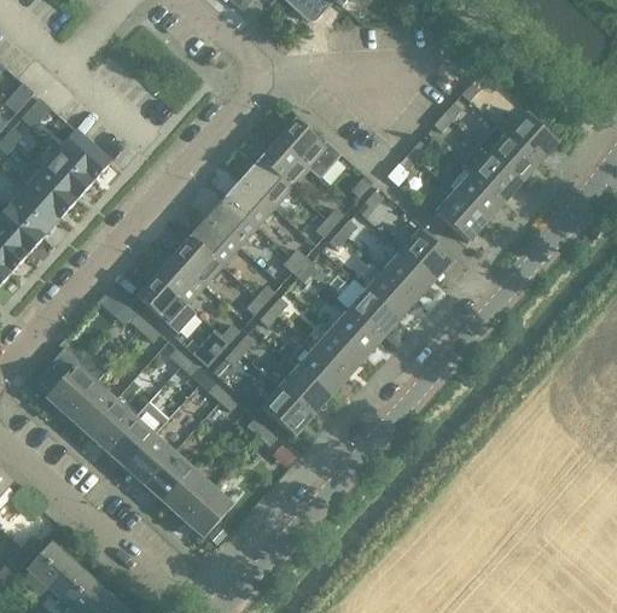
[(289,0),(307,16),(309,18),(314,18),(318,17),(332,0),(341,0),(343,3),(345,0),(289,0)]
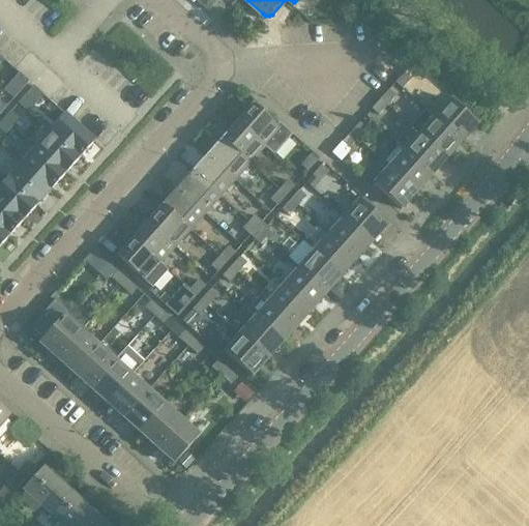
[(13,95),(29,79),(20,69),(4,87),(13,95)]
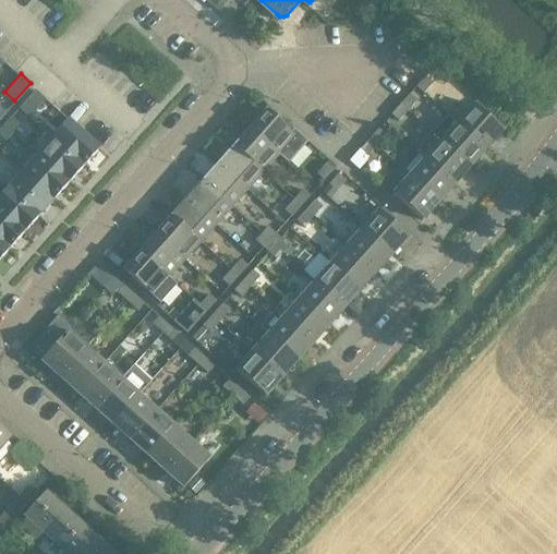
[(426,73),(416,83),(424,89),(433,80),(426,73)]
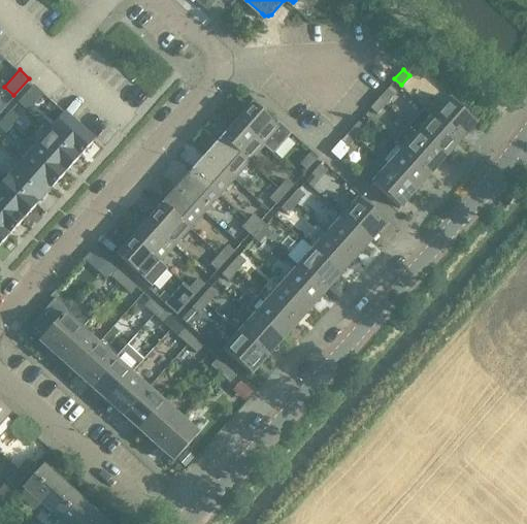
[(28,108),(43,91),(34,83),(19,99),(28,108)]
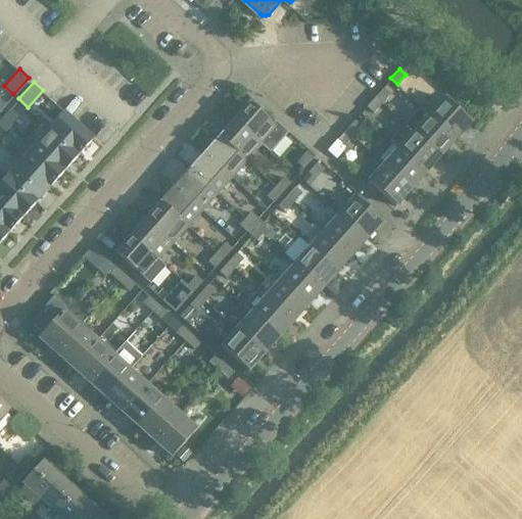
[(376,94),(383,100),(391,91),(384,85),(376,94)]
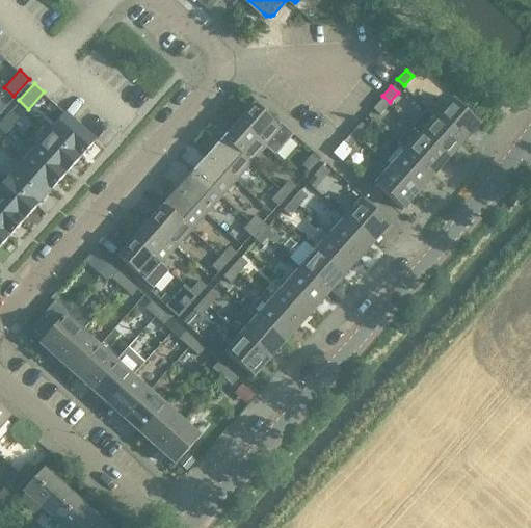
[(382,96),(373,106),(380,112),(390,102),(382,96)]
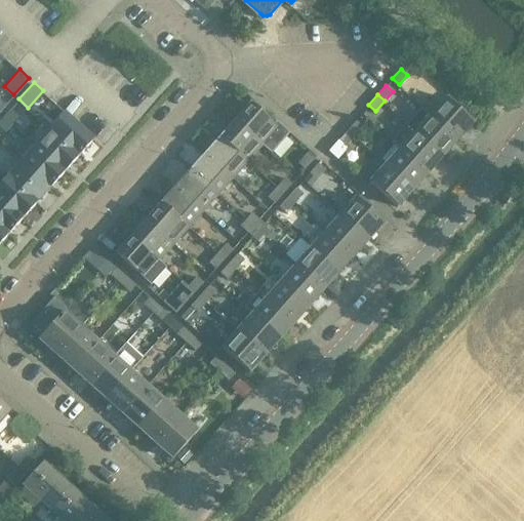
[(446,95),(431,112),(458,136),(474,120),(446,95)]
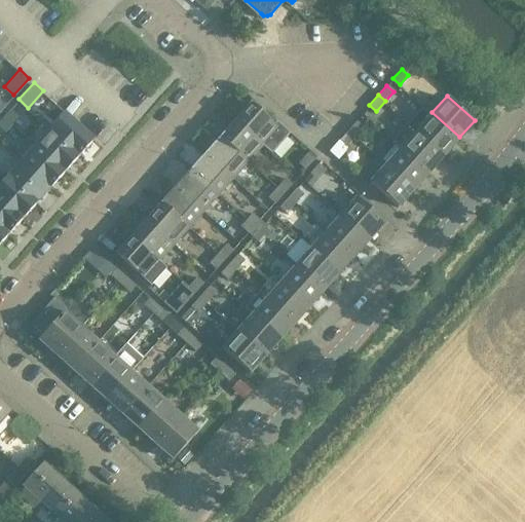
[(251,100),(235,117),(263,142),(278,124),(251,100)]
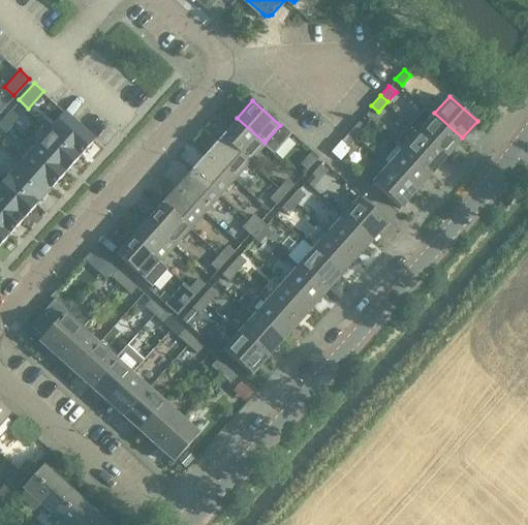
[(462,137),(434,113),(425,104),(409,121),(446,155),(462,137)]
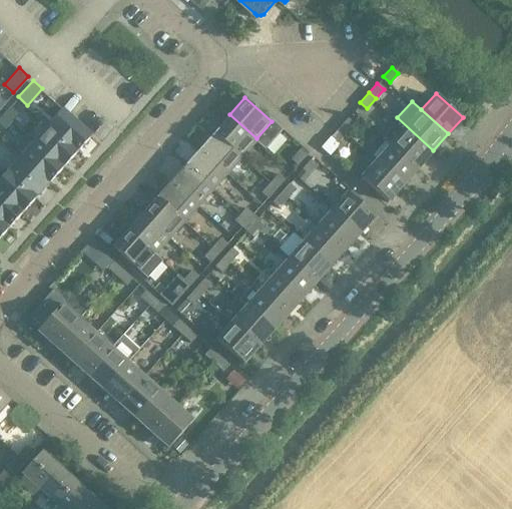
[(18,111),(11,104),(4,112),(11,118),(18,111)]
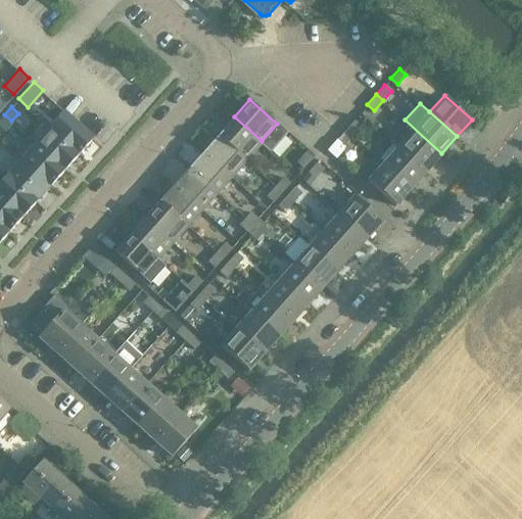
[(94,136),(64,109),(49,127),(79,153),(94,136)]
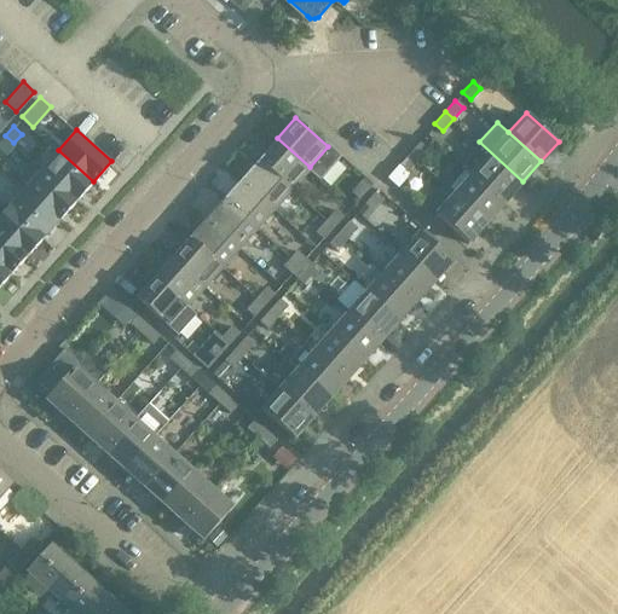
[(0,146),(6,152),(13,143),(5,135),(0,139),(0,146)]
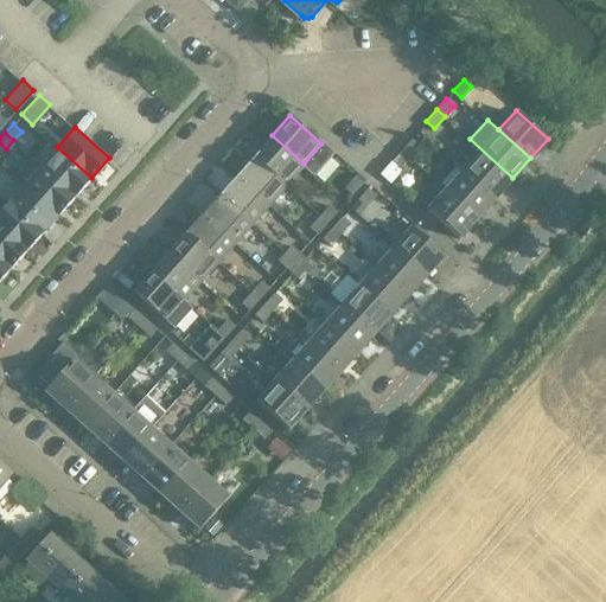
[(304,164),(272,135),(255,154),(287,183),(304,164)]
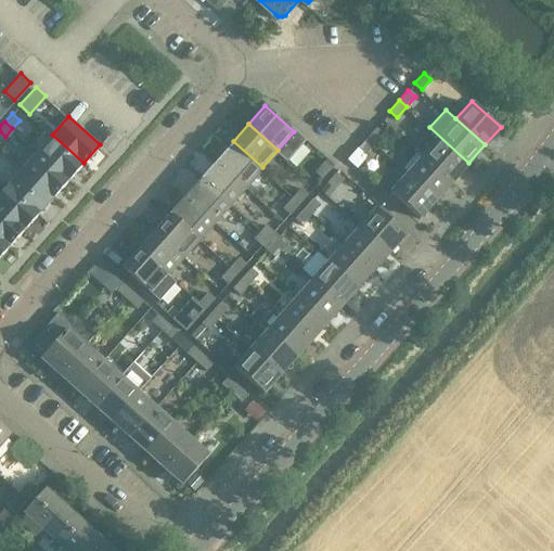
[(376,125),(368,136),(370,138),(375,142),(384,131),(376,125)]
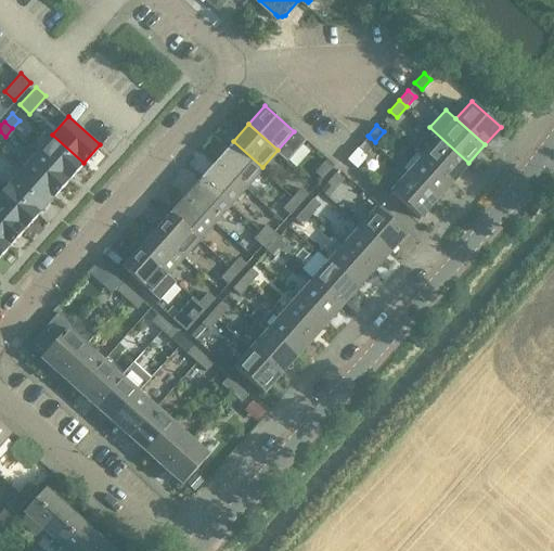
[(468,163),(429,127),(414,145),(424,154),(453,180),(468,163)]
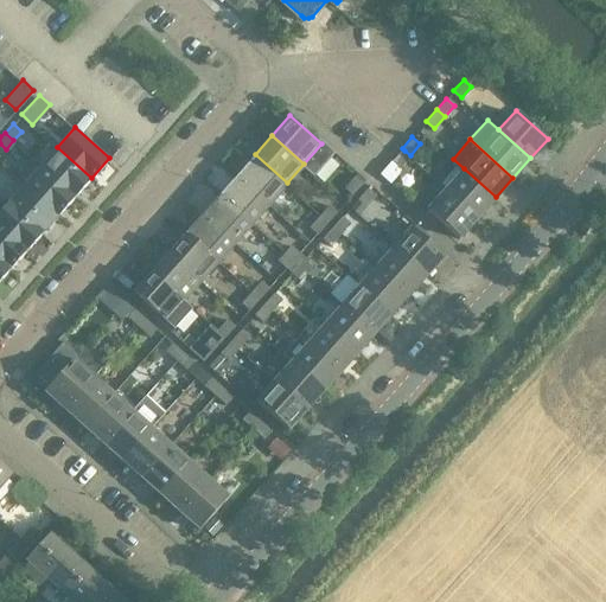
[(91,178),(57,147),(42,164),(33,157),(32,157),(75,196),(91,178)]
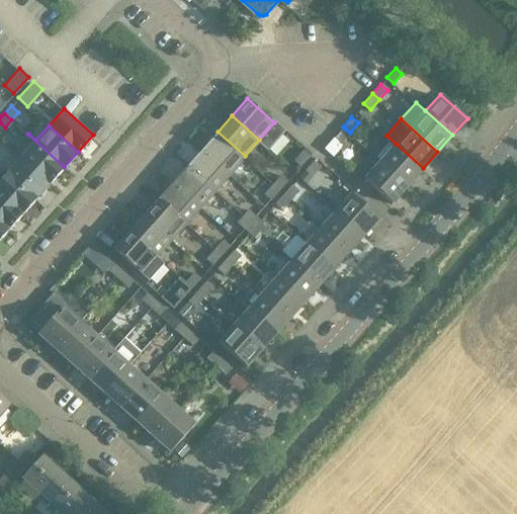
[(343,126),(334,136),(341,142),(350,133),(345,129),(343,126)]
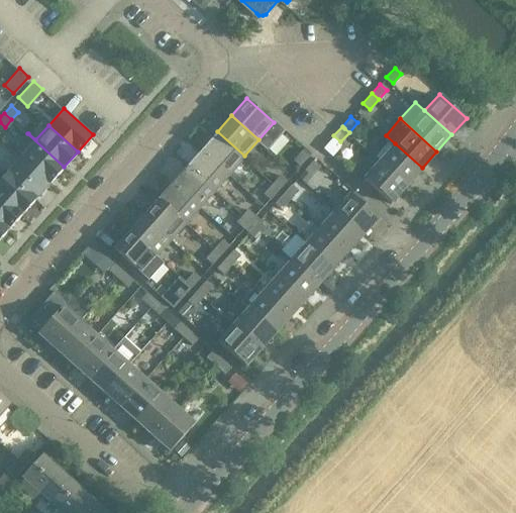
[(244,156),(217,131),(202,147),(229,172),(244,156)]
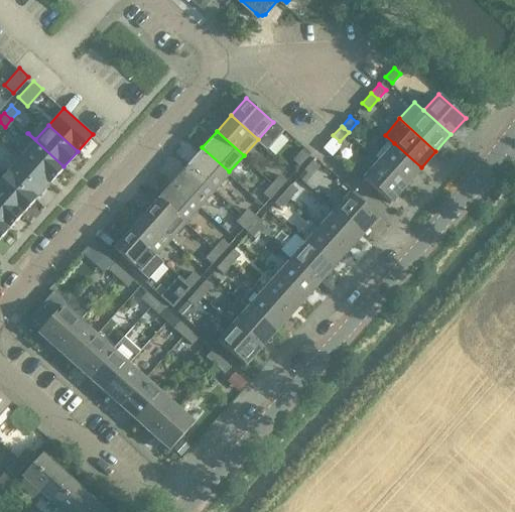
[(63,166),(27,133),(13,149),(49,181),(63,166)]
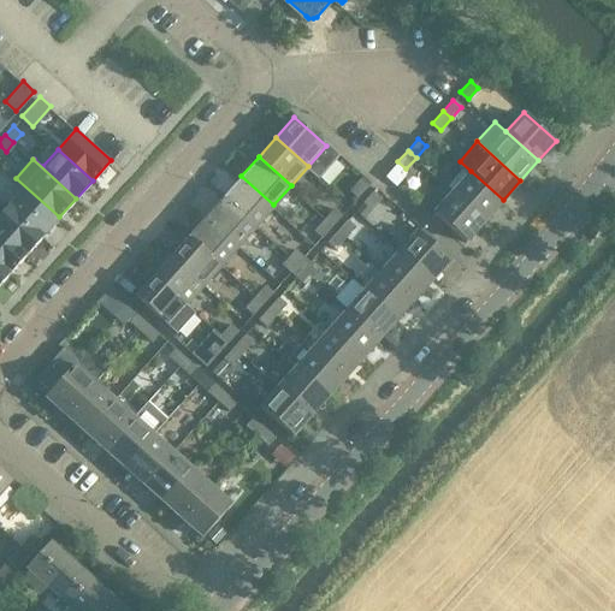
[(471,171),(453,190),(485,219),(503,200),(471,171)]
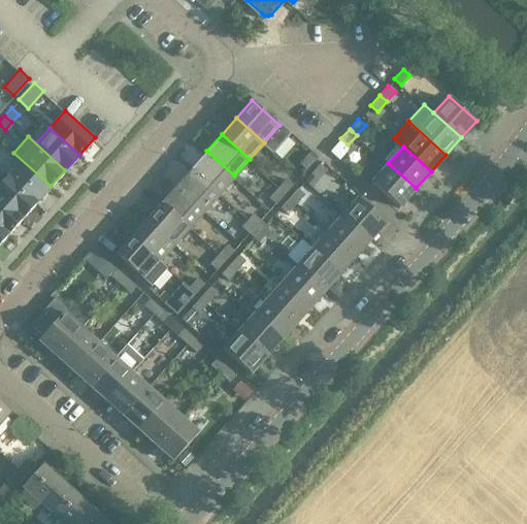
[(234,175),(206,151),(192,167),(220,192),(234,175)]
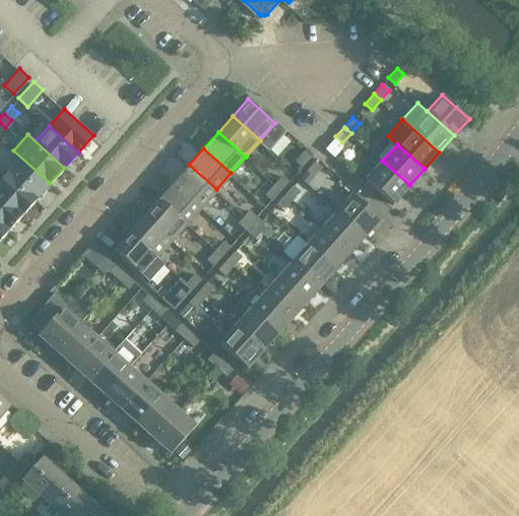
[(303,166),(311,154),(305,148),(296,158),(303,166)]
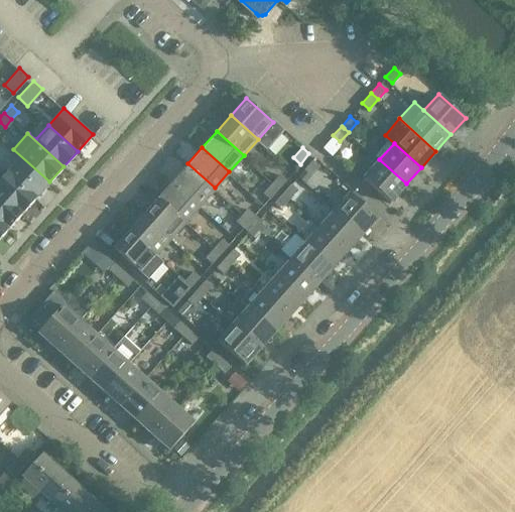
[(49,181),(13,149),(16,152),(4,166),(36,197),(49,181)]
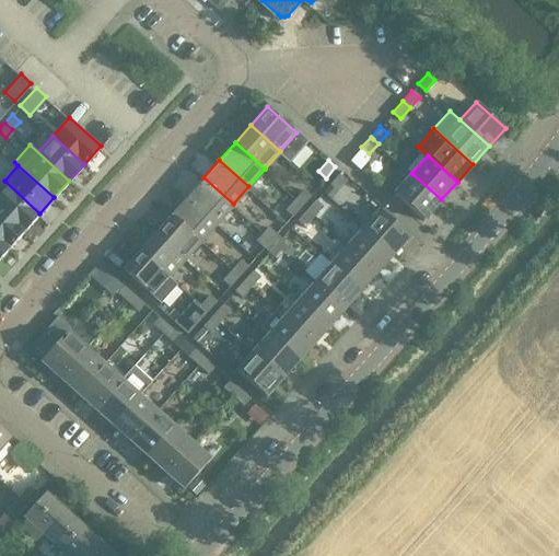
[(347,177),(339,171),(330,182),(338,188),(347,177)]
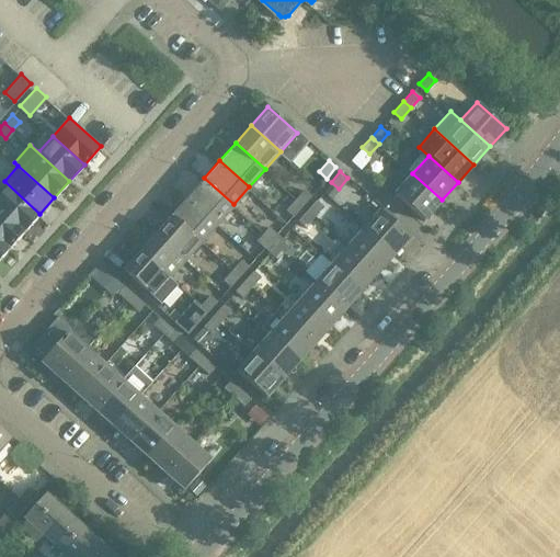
[(425,218),(442,200),(412,173),(396,192),(425,218)]
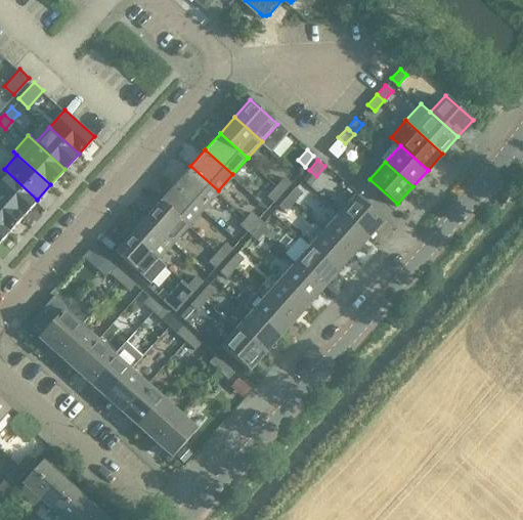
[(218,190),(190,166),(176,182),(203,207),(218,190)]
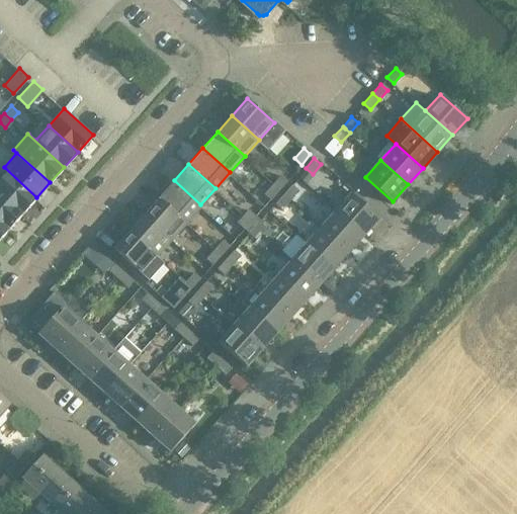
[(36,197),(4,167),(0,171),(0,193),(22,213),(36,197)]
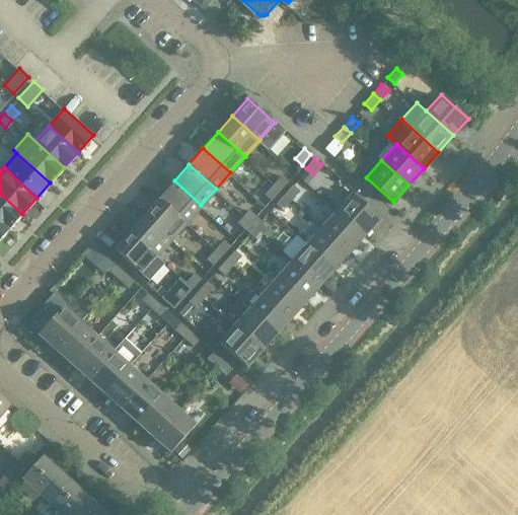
[(274,181),(281,188),(289,178),(282,172),(274,181)]
